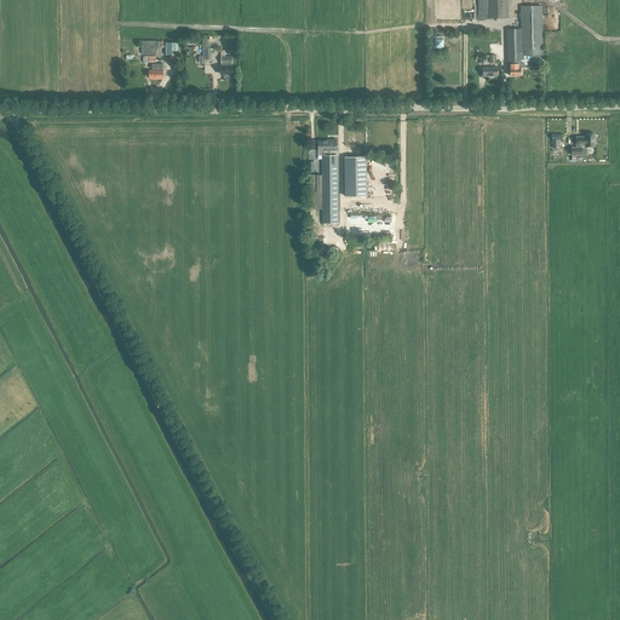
[(489,0),(491,18),(507,18),(506,0),(489,0)]
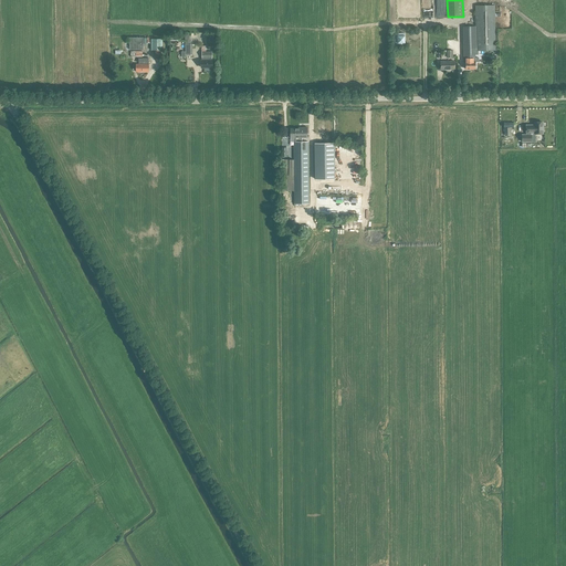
[(479,59),(475,59),(475,51),(495,50),(494,6),(475,6),(477,27),(463,27),(464,60),(465,60),(465,70),(475,69),(475,62),(479,62),(479,59)]
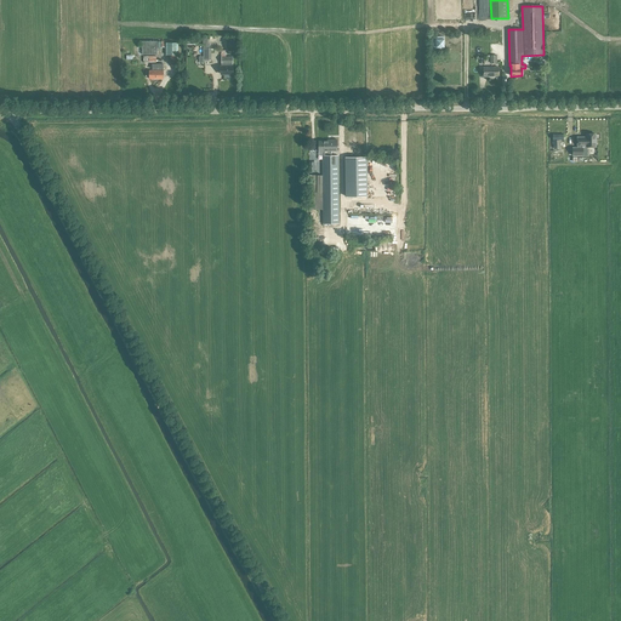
[(171,55),(171,61),(171,64),(177,64),(177,55),(178,55),(178,43),(166,43),(166,55),(171,55)]
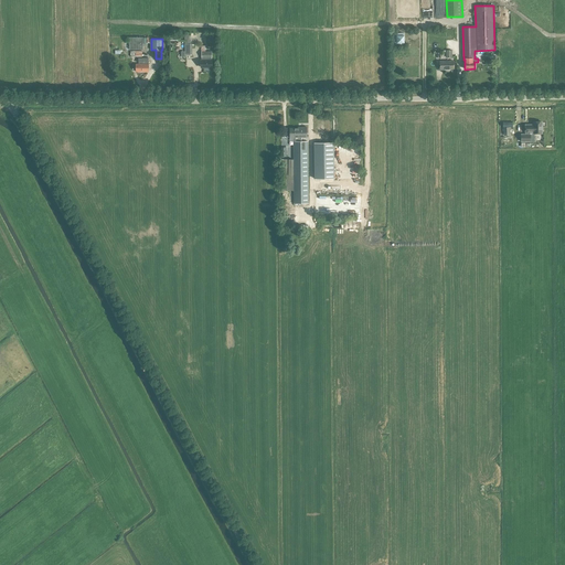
[(211,59),(212,59),(212,52),(208,52),(208,45),(202,46),(202,59),(211,59)]
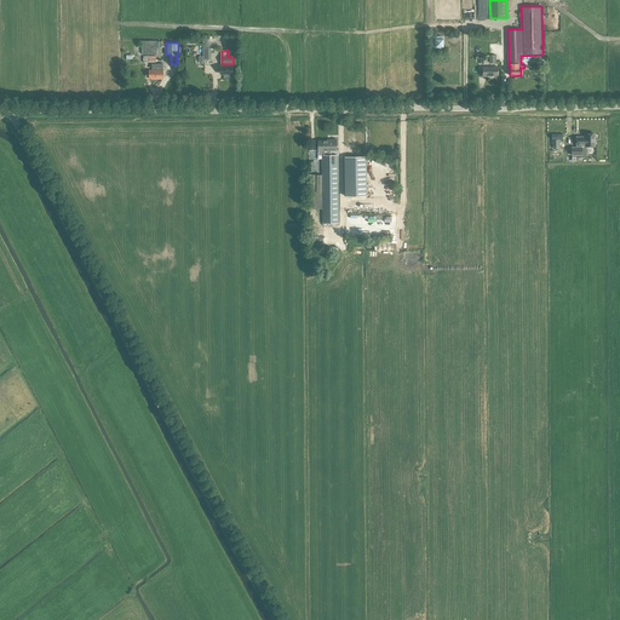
[(231,64),(222,64),(222,67),(220,67),(220,74),(233,74),(233,67),(231,67),(231,64)]
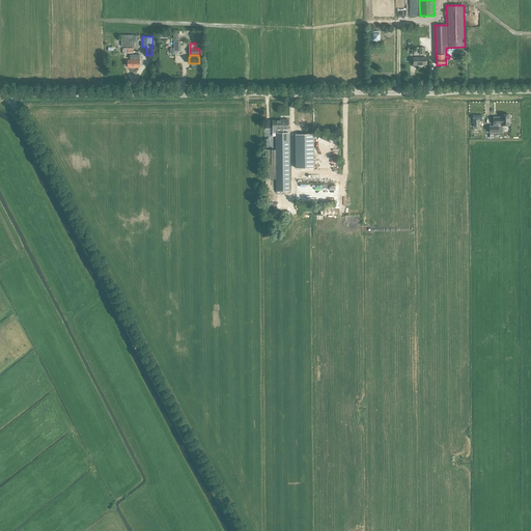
[(136,56),(129,56),(129,59),(128,59),(128,67),(140,67),(140,59),(136,59),(136,56)]
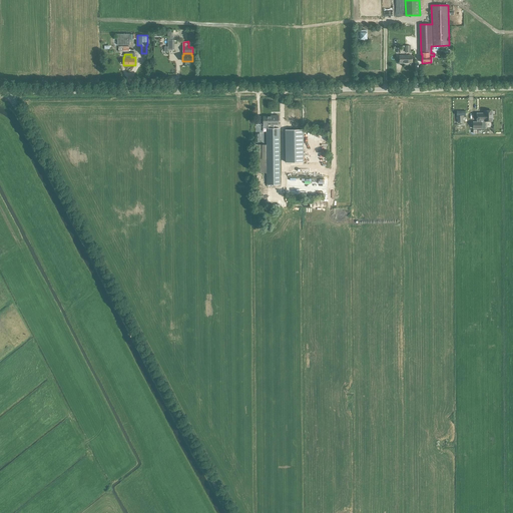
[(464,124),(463,115),(466,115),(466,103),(460,103),(460,111),(457,111),(458,124),(464,124)]
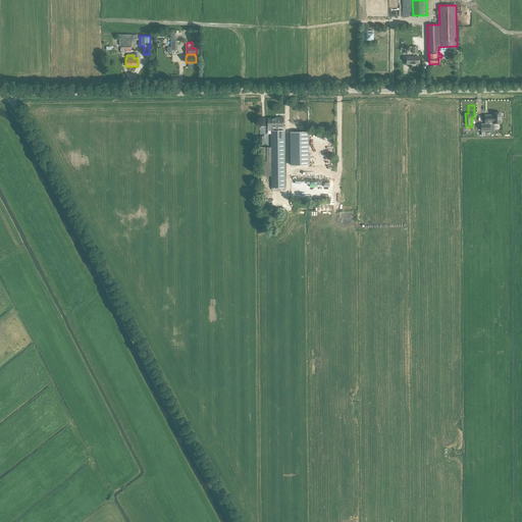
[(493,115),(485,115),(485,122),(486,122),(486,124),(482,124),(482,131),(489,131),(489,123),(501,123),(501,113),(493,113),(493,115)]
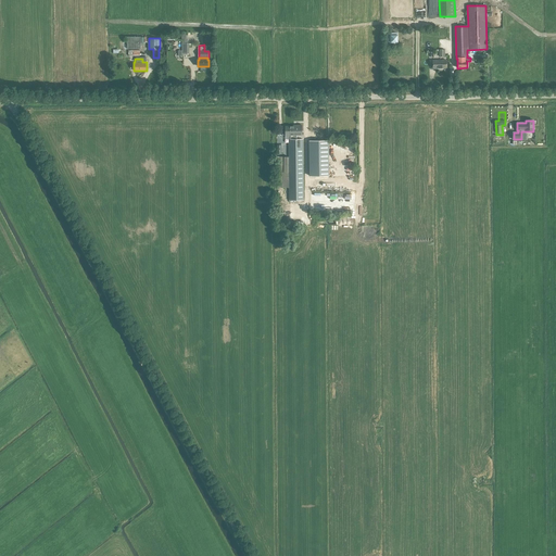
[(289,156),(286,156),(277,156),(277,172),(278,172),(278,188),(290,188),(290,200),(304,200),(303,139),(297,139),(297,135),(302,135),(302,125),(297,125),(297,126),(286,126),(286,135),(290,135),(290,139),(289,139),(289,156)]
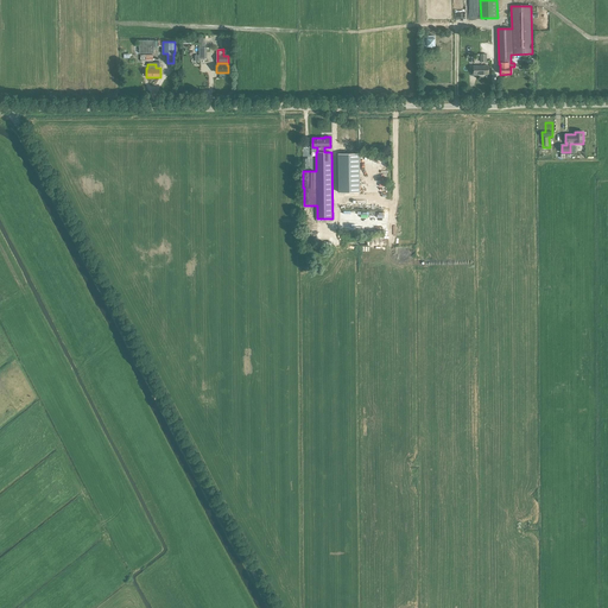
[(360,192),(360,178),(360,154),(339,154),(339,192),(360,192)]
